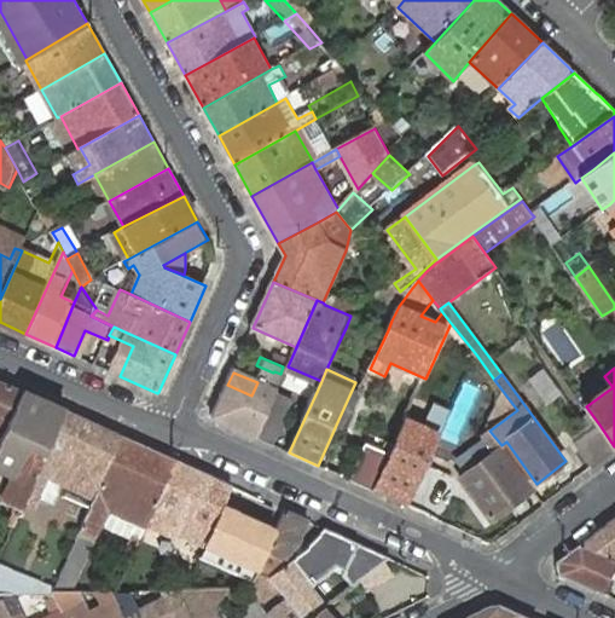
[(214,419),(256,438),(277,392),(282,379),(273,375),(271,381),(272,382),(270,388),(257,382),(251,396),(227,385),(213,417),(214,419)]
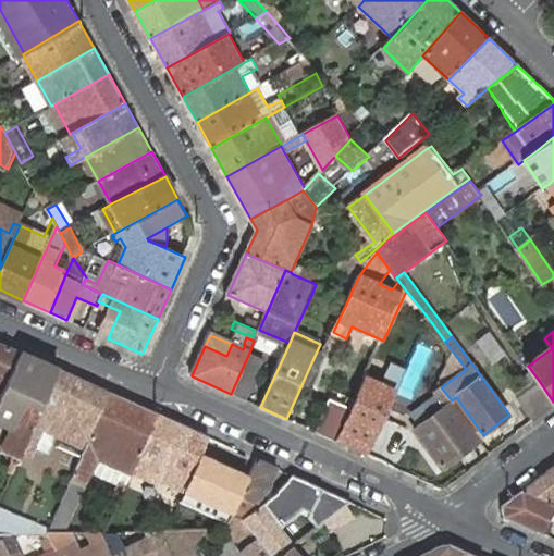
[(0,395),(20,353),(0,343),(0,395)]
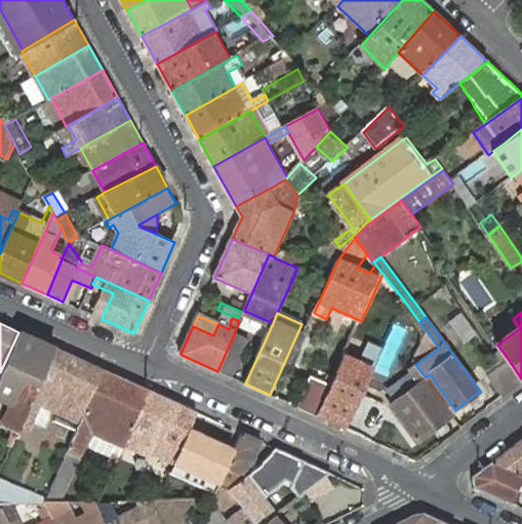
[(0,397),(10,403),(1,425),(18,432),(22,426),(55,349),(18,332),(0,372),(0,397)]
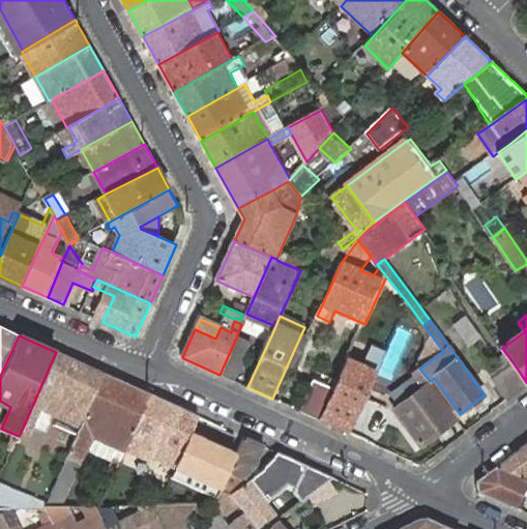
[(220,375),(234,381),(252,342),(237,335),(220,375)]
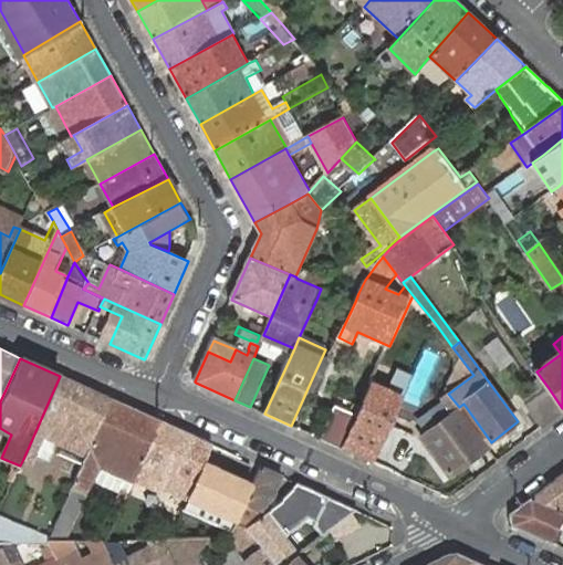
[(111,399),(60,376),(23,459),(32,462),(37,453),(49,459),(58,440),(64,426),(81,433),(74,449),(87,454),(111,399)]
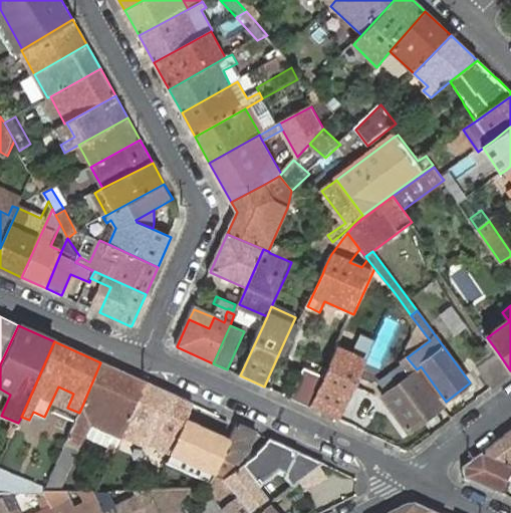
[(311,408),(338,420),(355,382),(368,353),(362,350),(358,359),(344,353),(348,344),(341,341),(324,377),(311,408)]
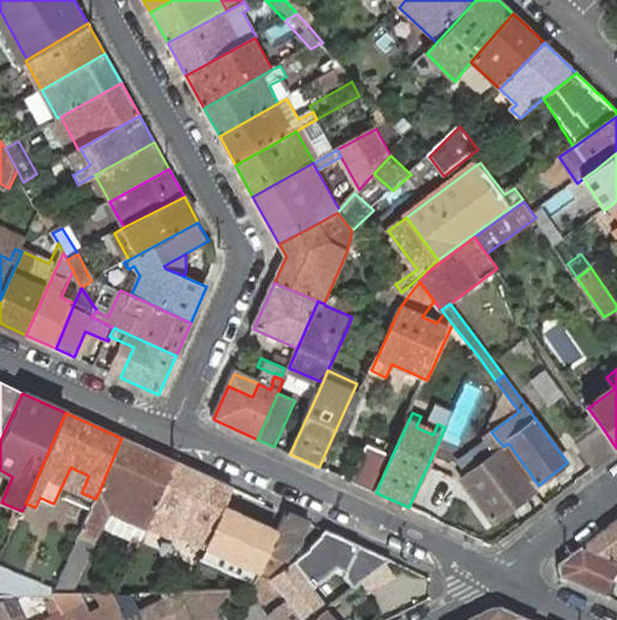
[(578,443),(596,470),(616,455),(616,448),(601,426),(578,443)]
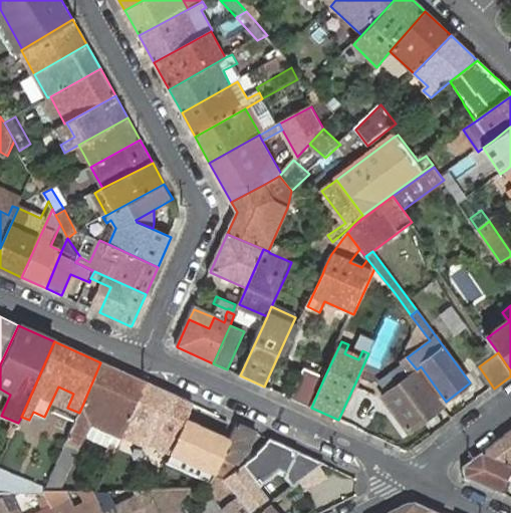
[(417,369),(407,357),(402,361),(406,366),(409,369),(395,381),(392,383),(384,398),(408,430),(442,405),(417,369)]
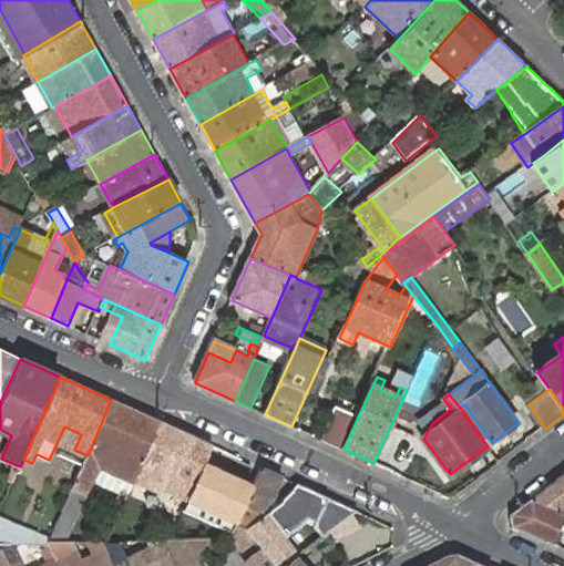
[(125,479),(135,483),(140,472),(162,423),(111,400),(88,455),(74,485),(88,492),(92,480),(98,466),(125,479)]
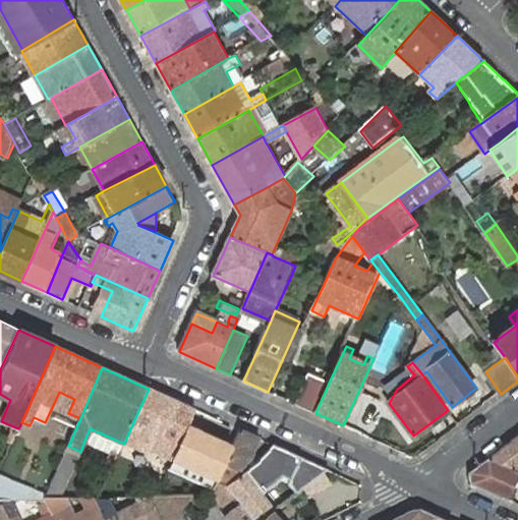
[(295,404),(315,413),(329,383),(309,374),(295,404)]
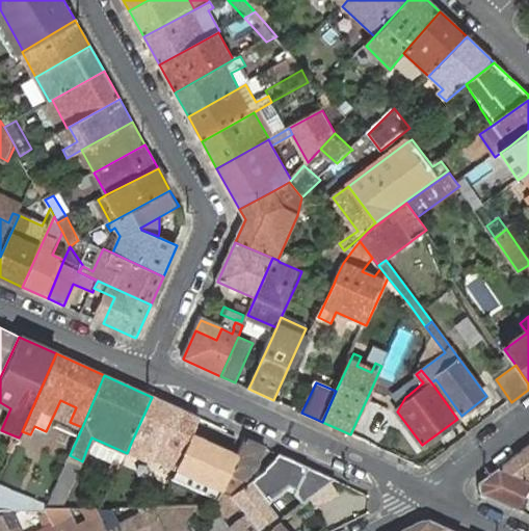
[(200,419),(152,397),(131,443),(137,446),(142,436),(162,445),(158,454),(180,463),(191,437),(200,419)]
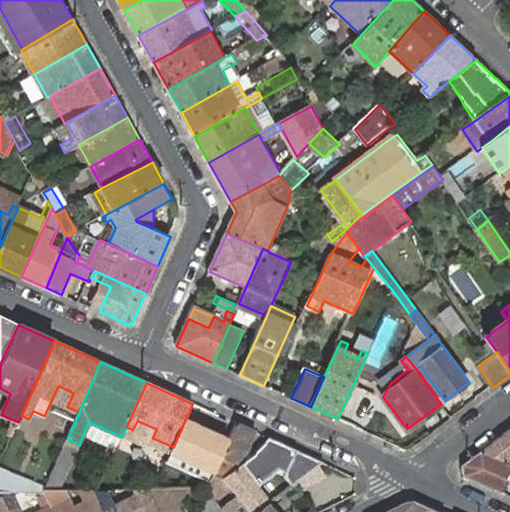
[(113,433),(88,422),(83,434),(108,445),(113,433)]
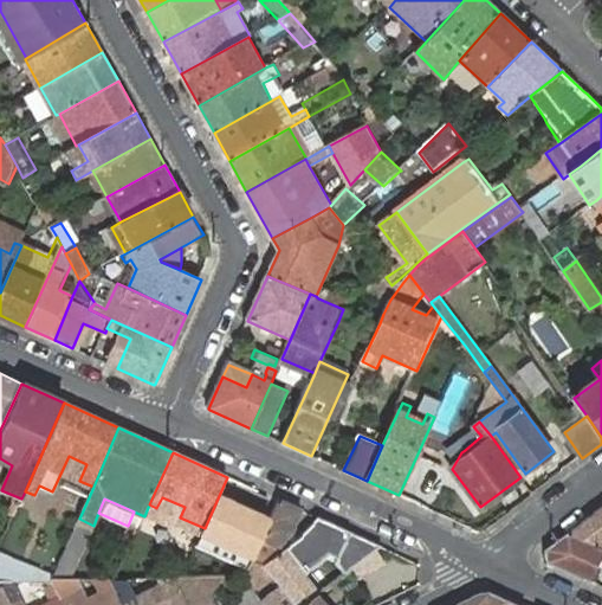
[(205,528),(201,534),(240,552),(234,565),(250,571),(258,554),(271,523),(218,499),(205,528)]
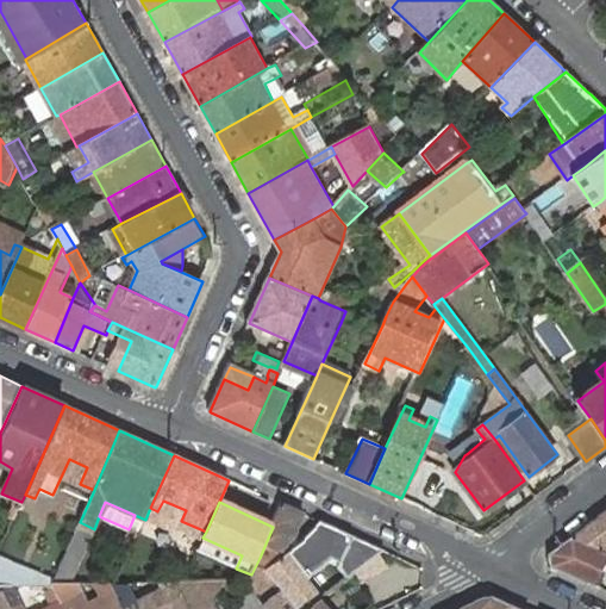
[(306,515),(282,504),(273,527),(260,558),(267,561),(269,558),(272,559),(276,550),(282,553),(298,538),(306,515)]
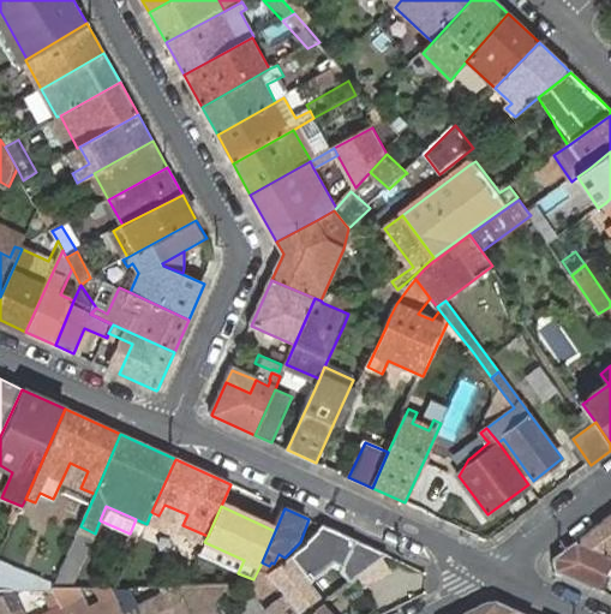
[(610,516),(577,542),(610,556),(610,516)]
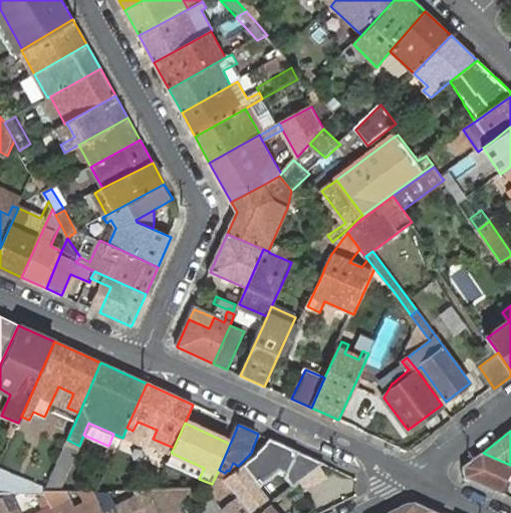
[(266,450),(243,466),(228,476),(225,473),(219,470),(212,484),(210,489),(211,491),(215,501),(231,489),(243,504),(233,512),(231,512),(225,502),(218,505),(222,512),(258,512),(272,503),(260,488),(281,471),(289,475),(287,478),(294,487),(326,464),(312,458),(271,439),(266,450)]
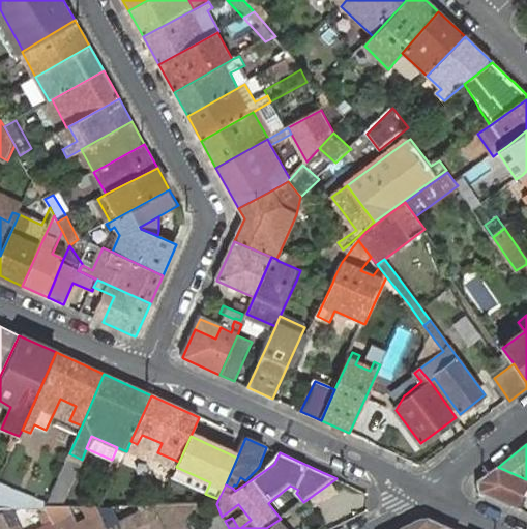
[(82,460),(69,453),(61,474),(49,503),(48,506),(61,507),(82,460)]
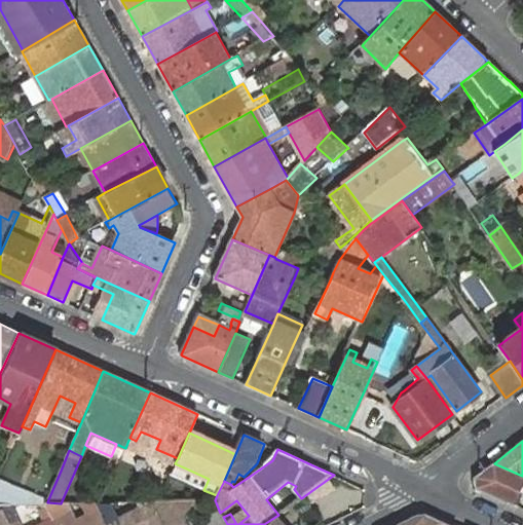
[(209,479),(175,463),(170,476),(203,490),(209,479)]
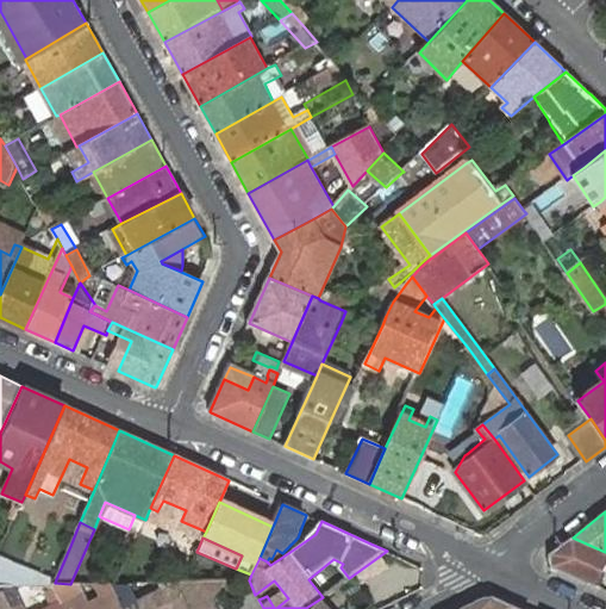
[(605,552),(573,538),(550,554),(551,566),(594,585),(601,569),(605,571),(605,552)]
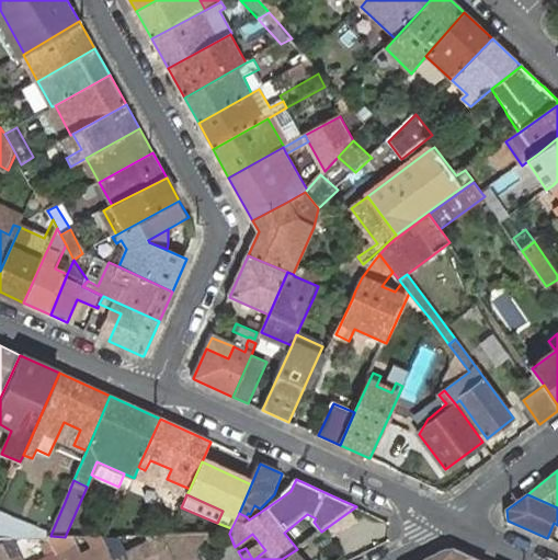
[(52,533),(0,511),(0,537),(13,538),(48,539),(50,536),(52,533)]
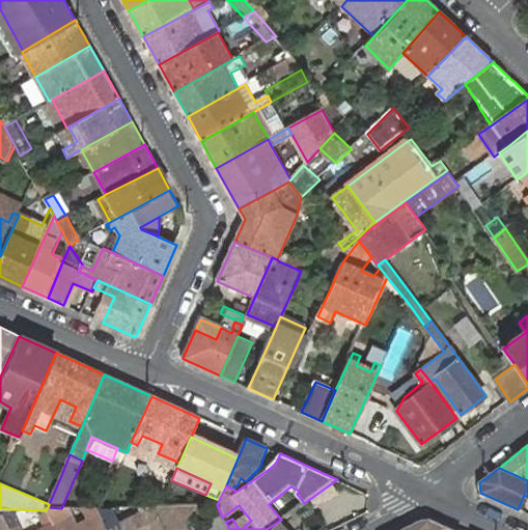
[(330,490),(315,499),(323,508),(336,498),(330,490)]
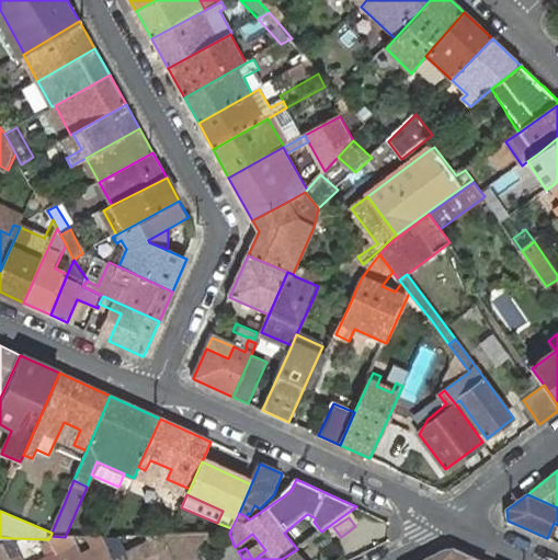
[(198,559),(195,551),(188,535),(167,536),(161,536),(173,559),(198,559)]
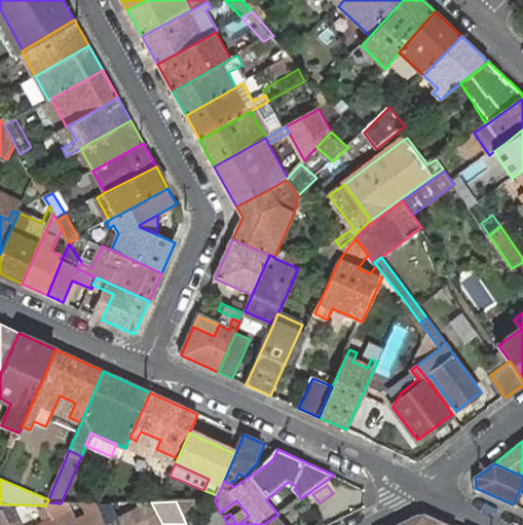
[(176,501),(183,517),(197,509),(194,501),(176,501)]
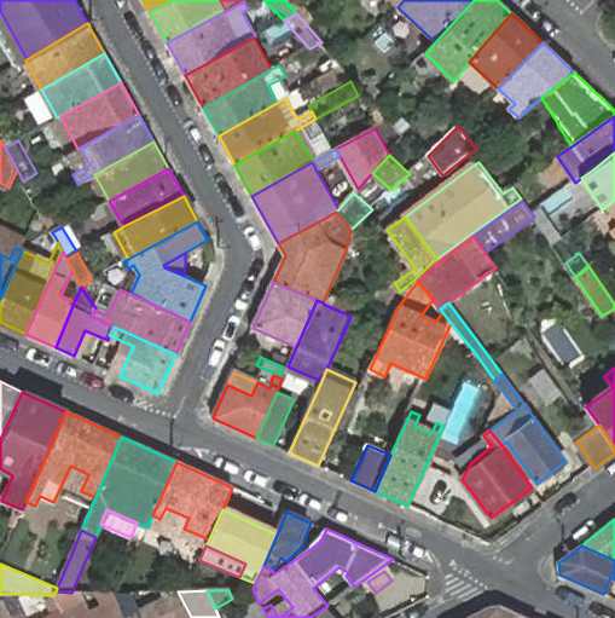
[(125,617),(111,591),(102,591),(108,604),(80,617),(74,606),(64,611),(67,617),(125,617)]
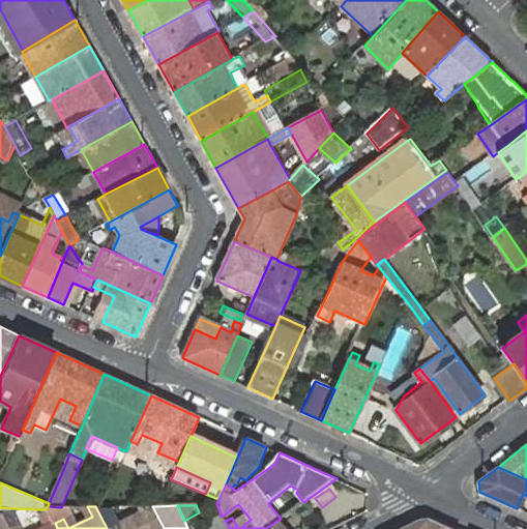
[(164,528),(152,506),(139,506),(142,511),(110,528),(164,528)]
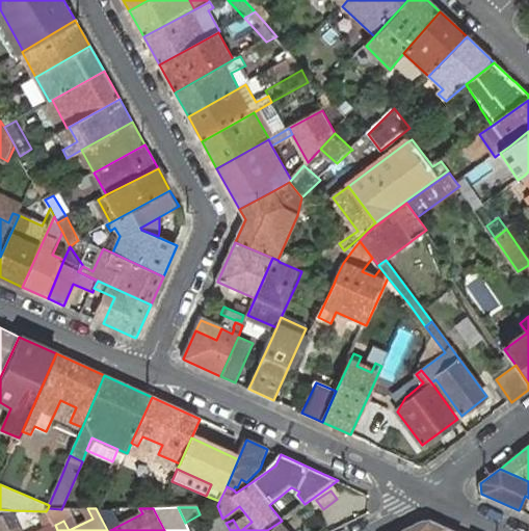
[(218,508),(205,514),(213,530),(230,530),(226,523),(222,519),(218,508)]
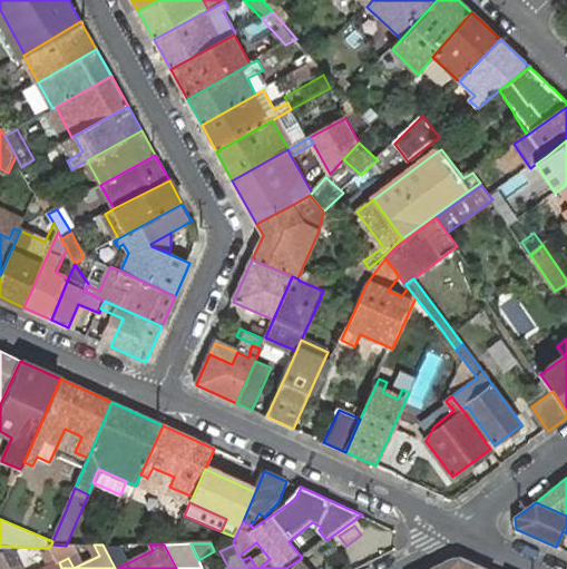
[(23,568),(13,547),(0,546),(3,551),(11,568),(23,568)]
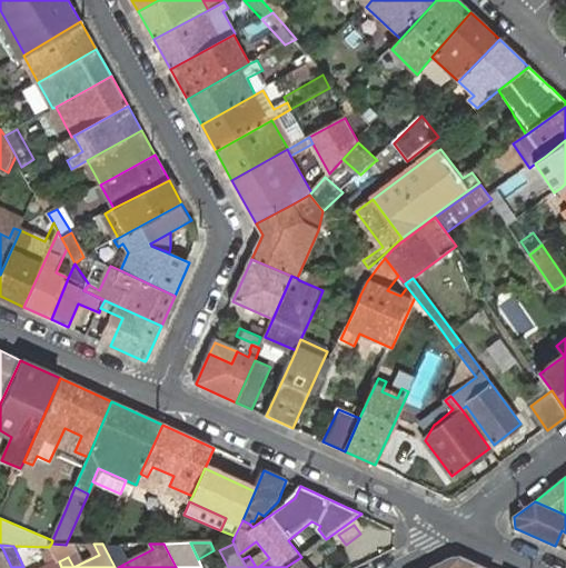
[(11,567),(3,550),(0,551),(0,567),(11,567)]
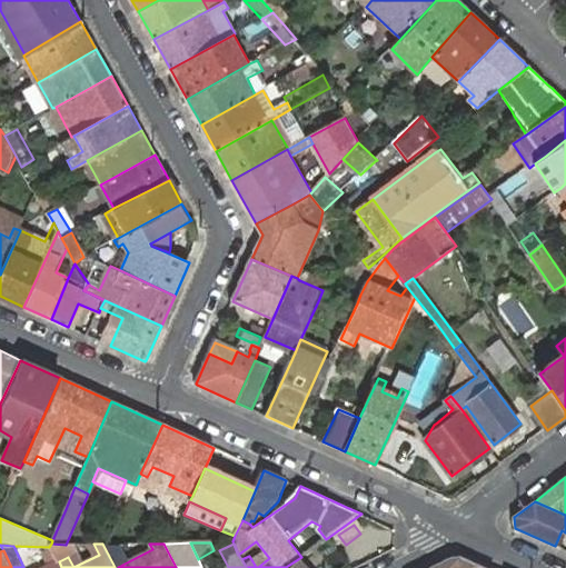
[(309,567),(301,557),(286,567),(309,567)]
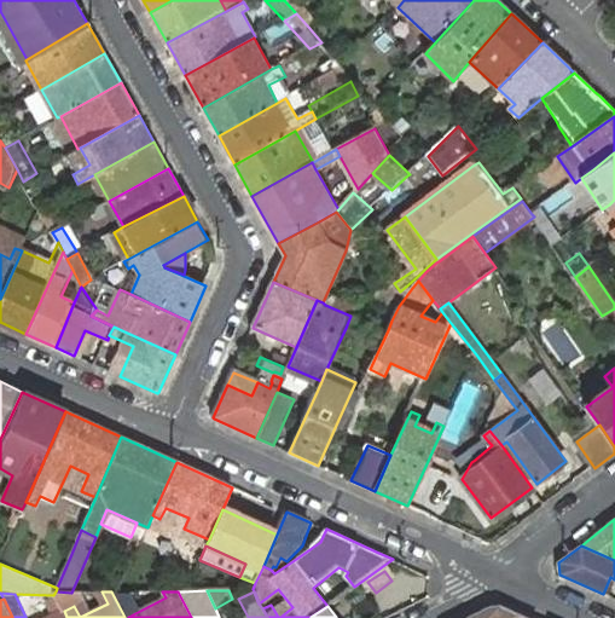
[(524,617),(500,607),(489,607),(469,617),(524,617)]
